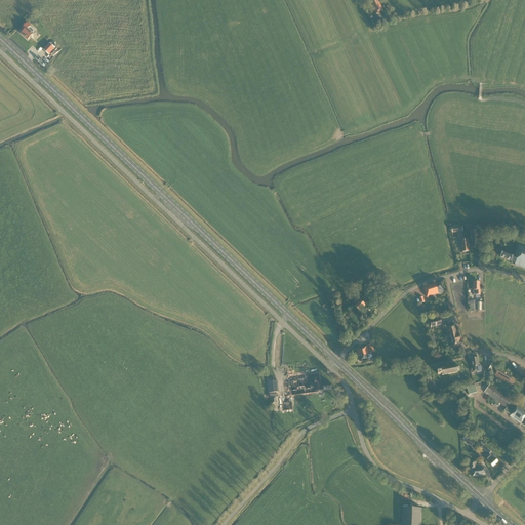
[(375,14),(382,11),(378,1),(376,1),(376,0),(371,2),(374,7),(372,8),(375,14)]
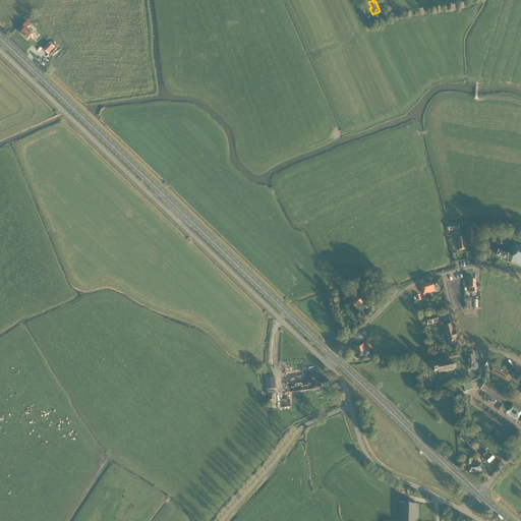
[(26,30),(30,26),(26,23),(21,29),(23,31),(20,34),(27,40),(33,35),(26,30)]
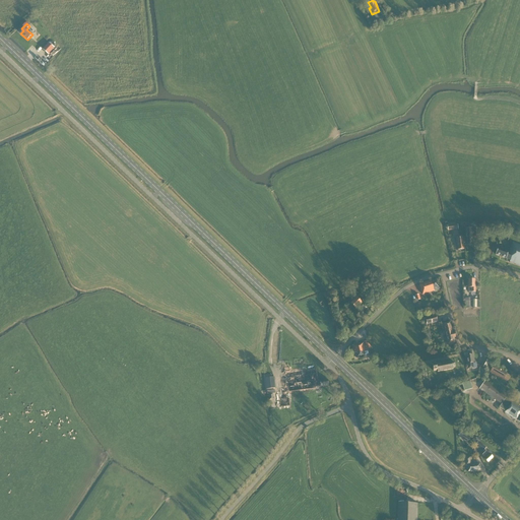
[(43,50),(48,55),(54,49),(49,44),(43,50)]
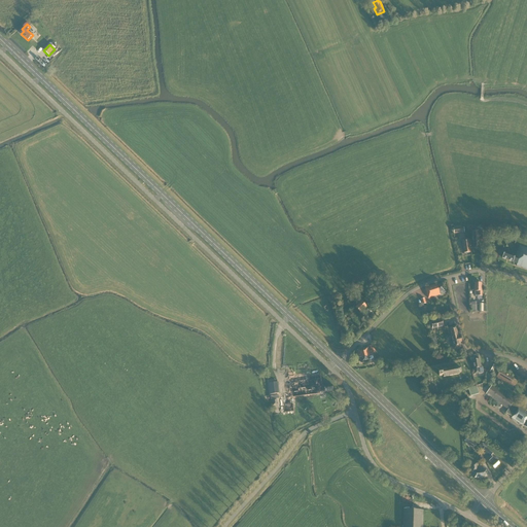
[(476,232),(470,232),(471,248),(472,248),(473,249),(479,249),(478,244),(479,244),(479,240),(482,240),(481,227),(475,229),(476,232)]
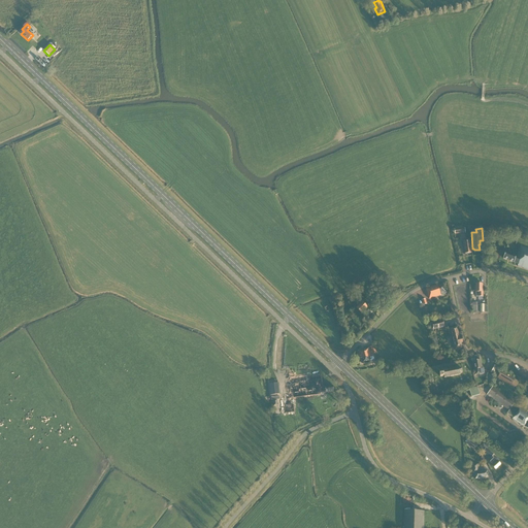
[(471,248),(470,239),(461,241),(462,246),(463,246),(464,255),(471,254),(470,248),(471,248)]
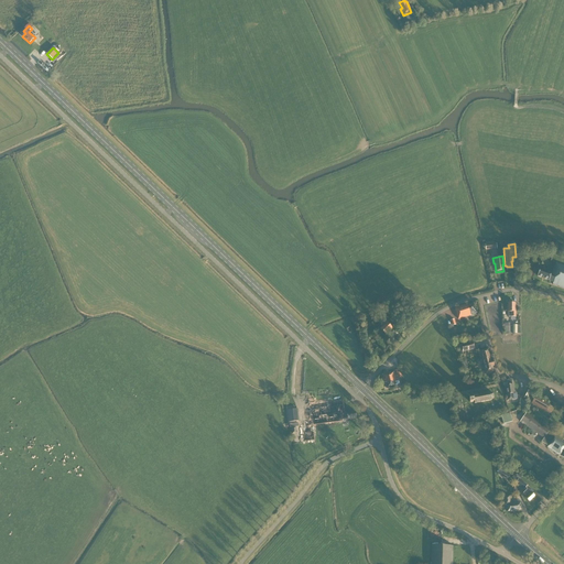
[(563,266),(556,263),(553,273),(546,271),(541,269),(538,277),(553,282),(552,284),(563,289),(563,266)]
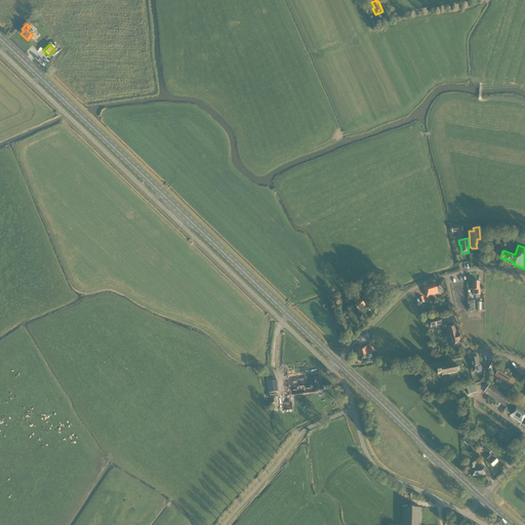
[(435,284),(435,283),(423,287),(427,298),(439,294),(438,293),(444,292),(441,283),(435,284)]
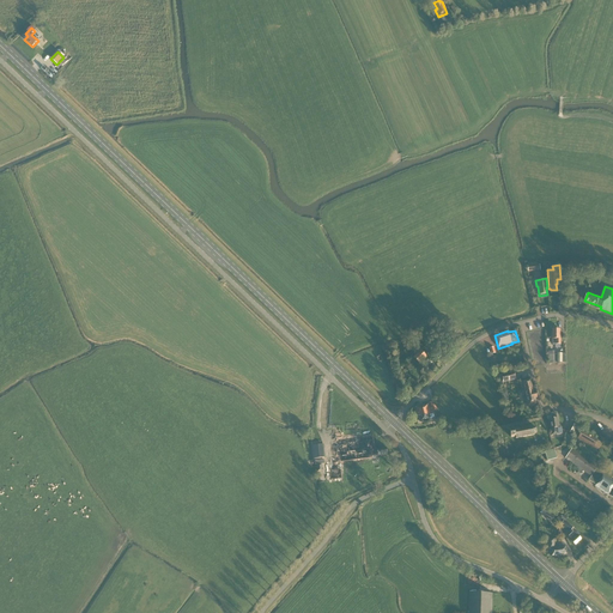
[(432,351),(428,345),(420,352),(419,351),(416,354),(417,356),(413,358),(419,364),(426,358),(423,354),(426,352),(429,354),(432,351)]
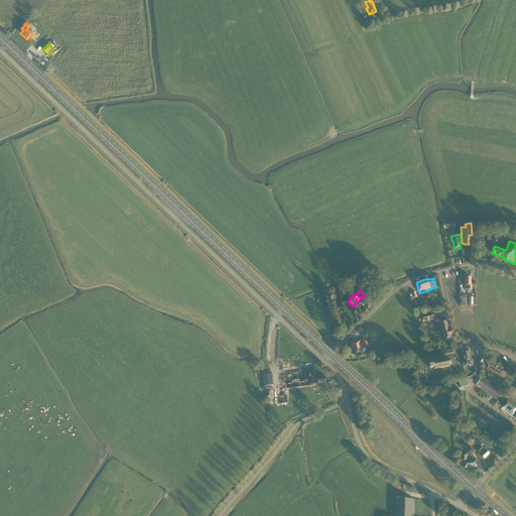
[(421,323),(433,319),(432,312),(420,315),(421,323)]
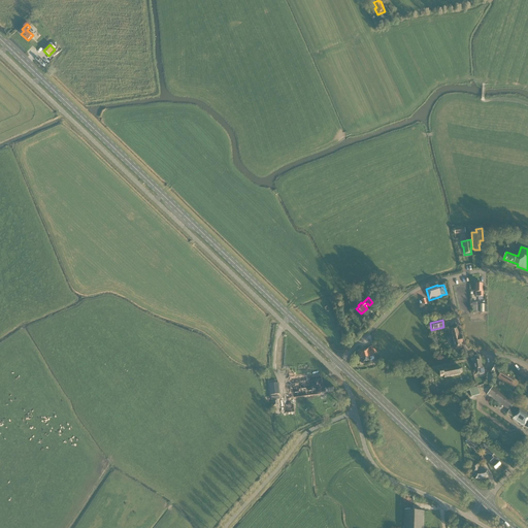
[(462,343),(461,339),(459,339),(456,328),(450,330),(455,351),(462,349),(460,343),(462,343)]
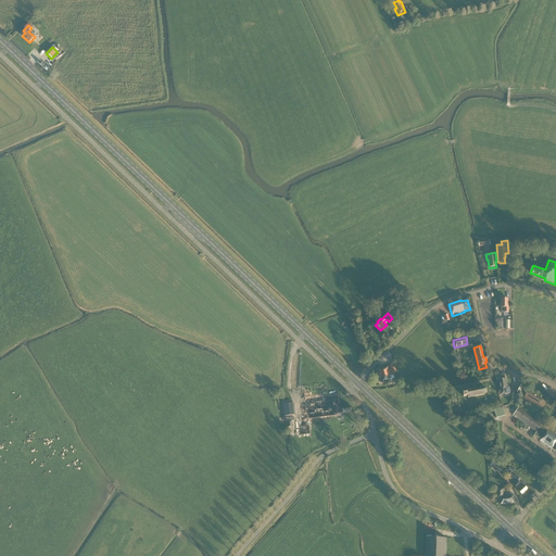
[(393,376),(390,377),(388,367),(377,369),(379,379),(380,379),(381,383),(391,381),(394,379),(393,376)]
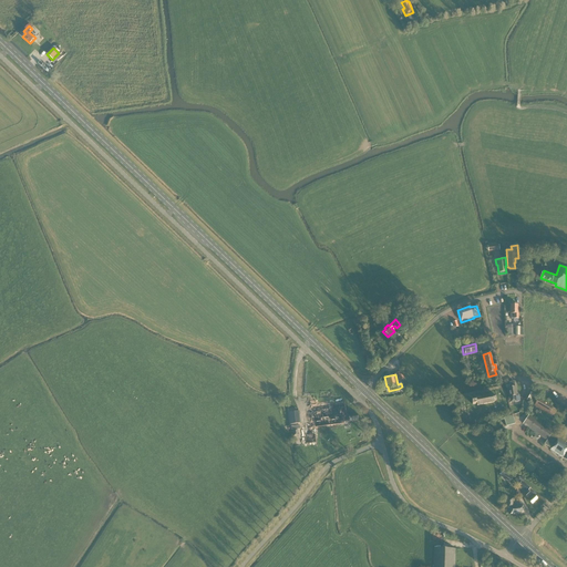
[(509,403),(519,402),(518,397),(516,397),(515,387),(514,387),(513,382),(509,383),(509,388),(507,388),(509,403)]
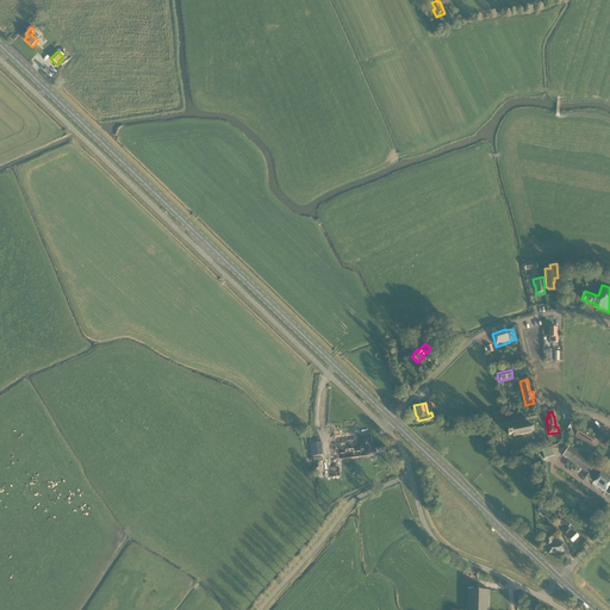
[(564,430),(570,434),(573,424),(568,422),(564,430)]
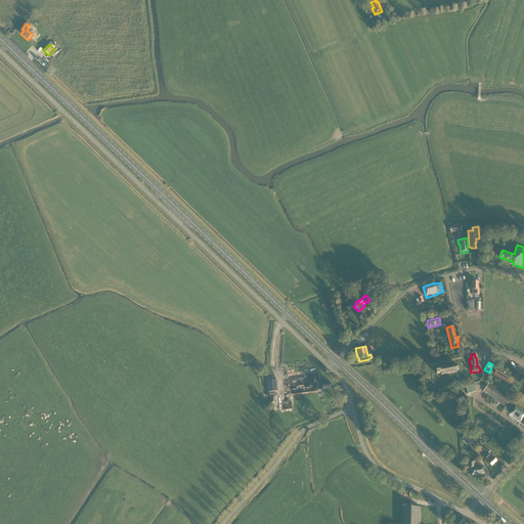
[(454,365),(439,368),(440,369),(435,370),(436,375),(440,374),(441,375),(455,373),(459,369),(457,366),(454,365)]
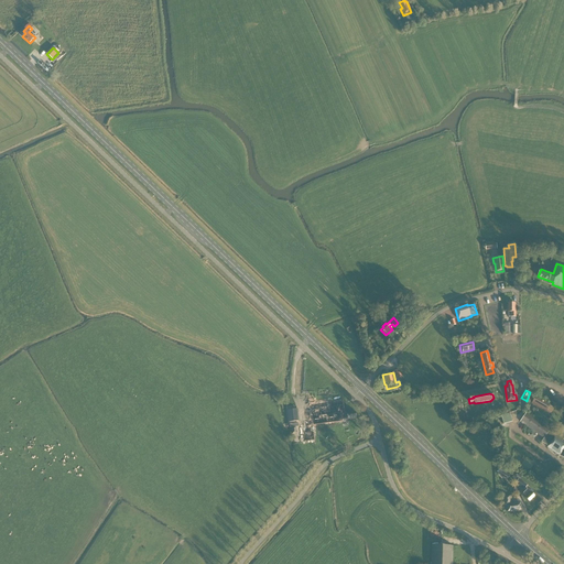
[(535,397),(531,404),(545,413),(550,404),(535,397)]
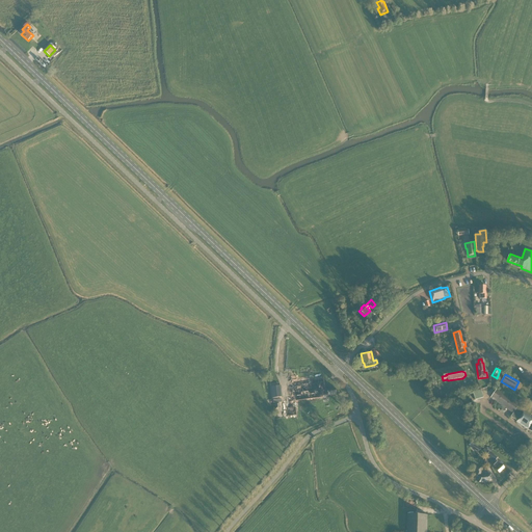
[(322,394),(322,396),(337,395),(336,389),(325,391),(324,382),(323,382),(323,378),(291,381),(293,401),(296,401),(315,399),(314,395),(322,394)]
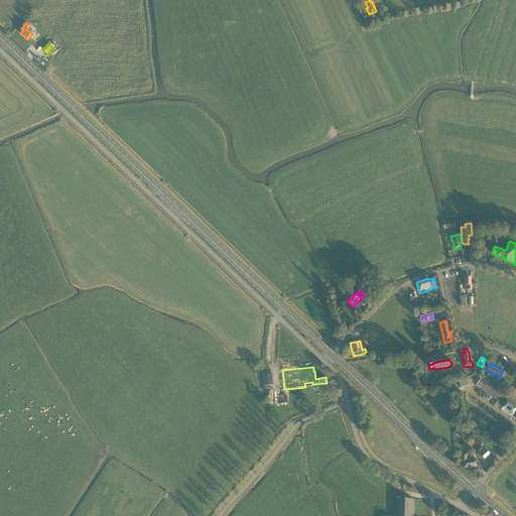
[(273,386),(272,375),(263,376),(265,387),(273,386)]
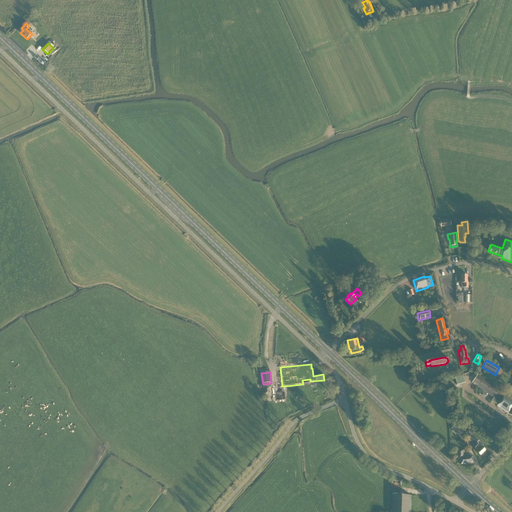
[(455,377),(458,386),(466,383),(463,375),(455,377)]
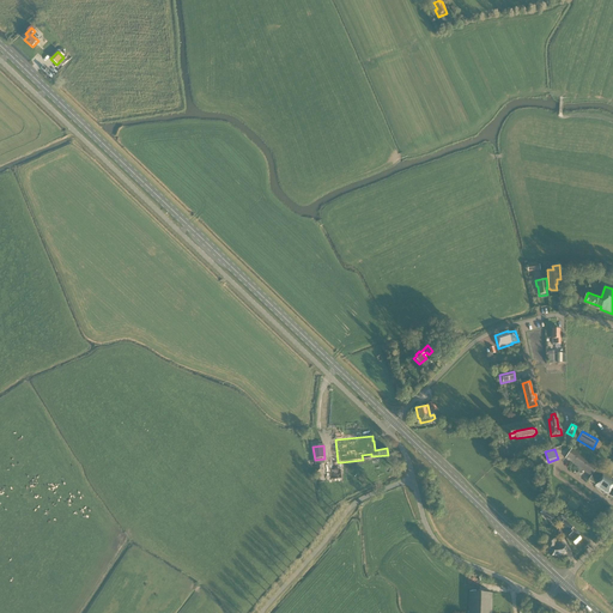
[(584,467),(593,474),(599,467),(576,451),(570,461),(583,471),(584,467)]
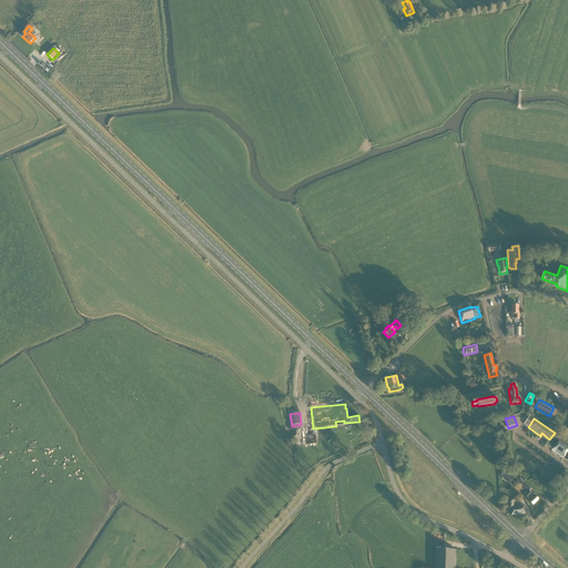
[(307,445),(311,445),(311,444),(315,444),(315,445),(318,444),(316,428),(313,428),(312,429),(312,430),(305,432),(305,434),(306,434),(306,436),(307,445)]
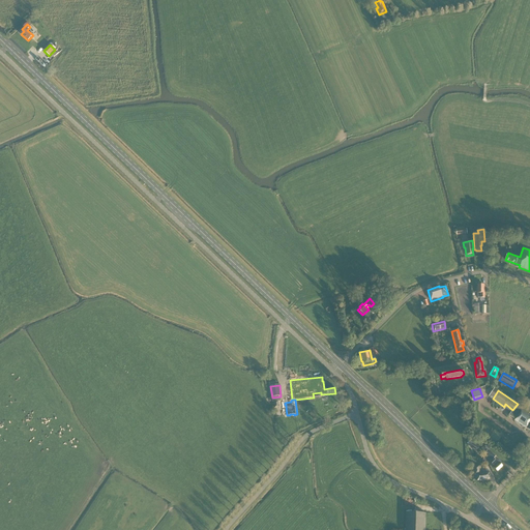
[(529,416),(528,415),(529,412),(529,411),(524,407),(523,408),(518,404),(512,410),(508,415),(514,420),(514,421),(525,429),(526,428),(529,431),(529,416)]
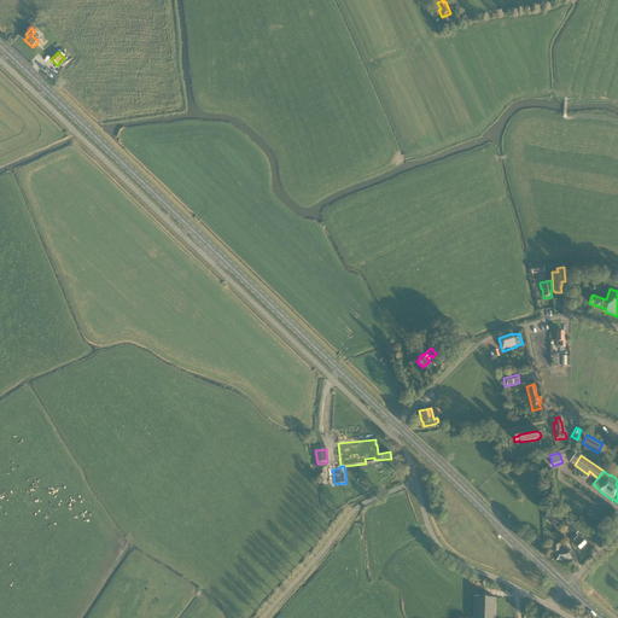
[(567,525),(564,530),(575,536),(577,532),(567,525)]
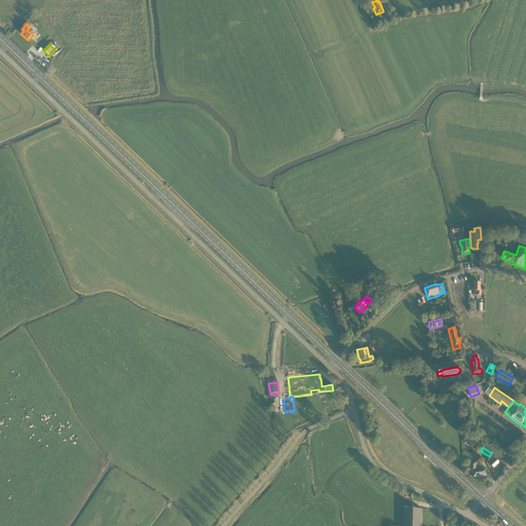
[(493,468),(498,463),(492,456),(487,461),(493,468)]
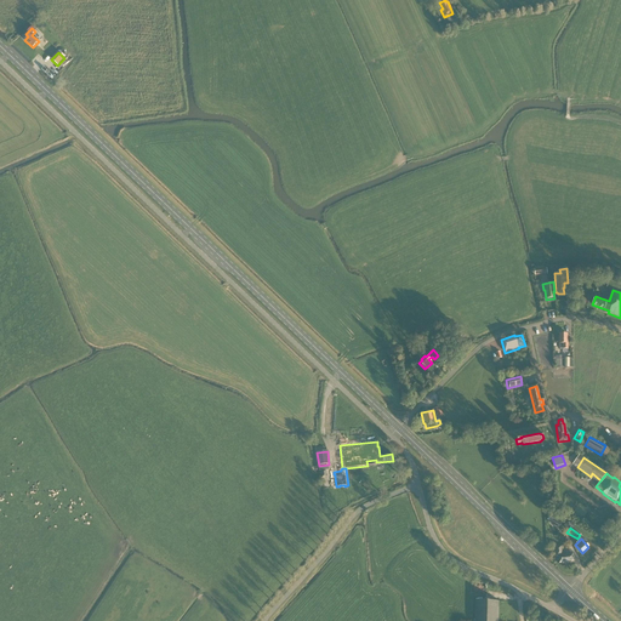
[(559,564),(574,562),(573,554),(564,556),(563,546),(554,547),(556,557),(558,557),(559,564)]
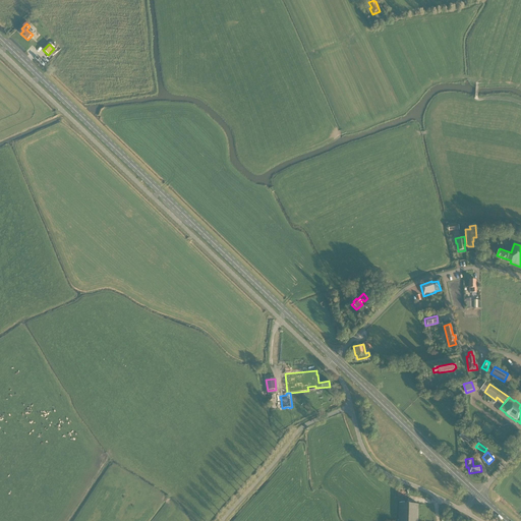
[(416,520),(417,505),(398,504),(398,520),(416,520)]
